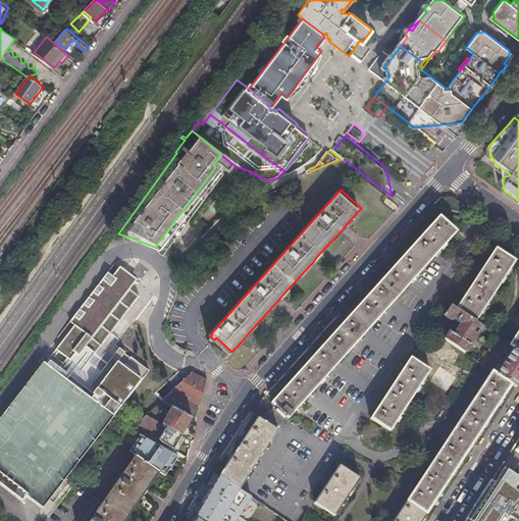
[(274,419),(272,422),(278,426),(280,425),(289,415),(292,417),(367,332),(460,230),(442,215),(430,227),(428,225),(425,228),(423,231),(425,233),(401,260),(399,259),(397,261),(394,264),(396,266),(372,292),(370,291),(367,294),(365,296),(367,298),(344,323),(342,322),(340,324),(335,328),(338,329),(315,356),(313,354),(310,357),(307,360),(309,362),(291,382),(290,380),(287,383),(283,386),(286,387),(273,401),(283,409),(281,412),(278,409),(271,416),(274,419)]
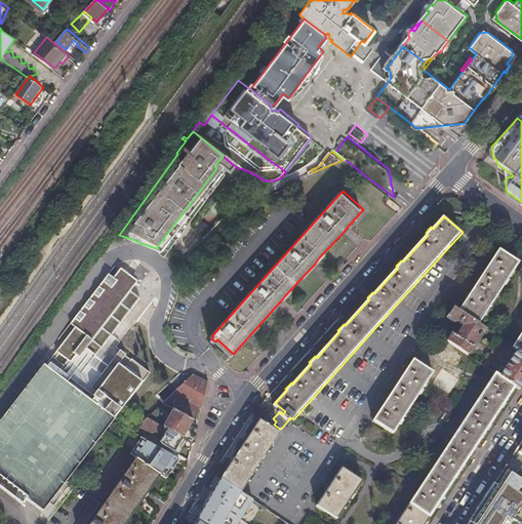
[(460,310),(481,323),(520,260),(500,247),(490,263),(488,262),(484,268),(486,270),(475,288),(473,286),(469,292),(471,294),(460,310)]
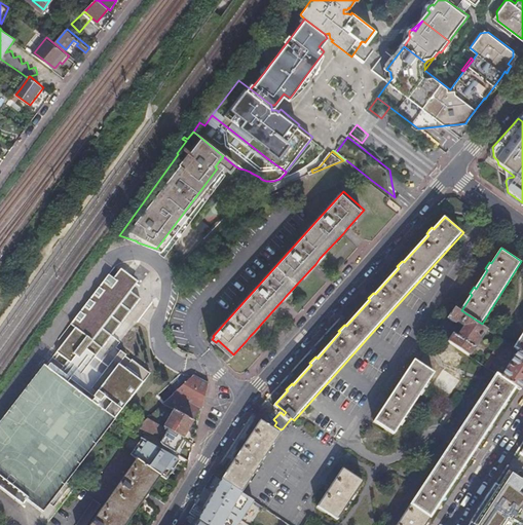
[(102,348),(139,298),(128,291),(135,284),(137,286),(137,285),(116,269),(110,277),(106,274),(69,324),(73,328),(48,362),(61,370),(68,360),(78,367),(76,370),(81,373),(101,347),(102,348)]
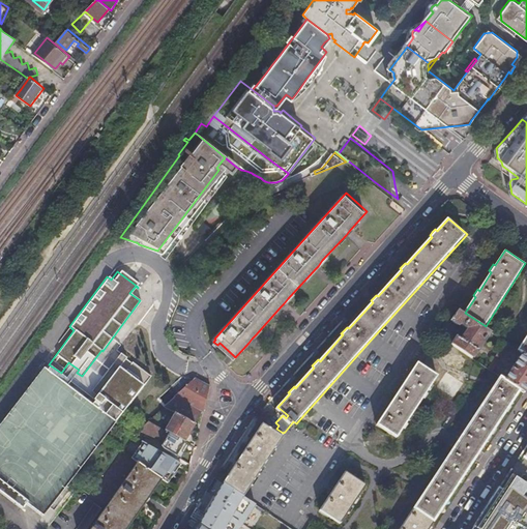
[(474,357),(493,330),(486,326),(465,313),(460,309),(452,318),(461,323),(464,322),(470,327),(463,336),(459,333),(452,343),(474,357)]
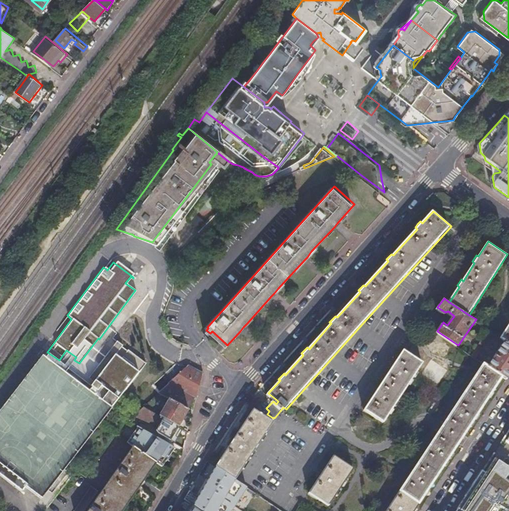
[(482,341),(490,329),(484,326),(476,337),(482,341)]
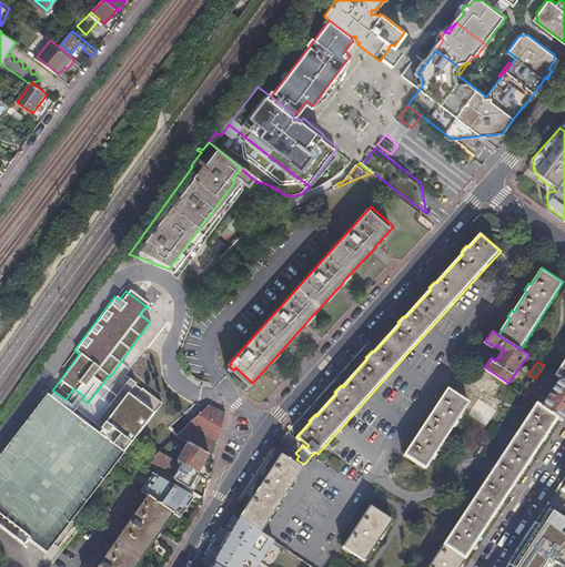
[(528,396),(548,368),(544,365),(535,378),(524,393),(528,396)]
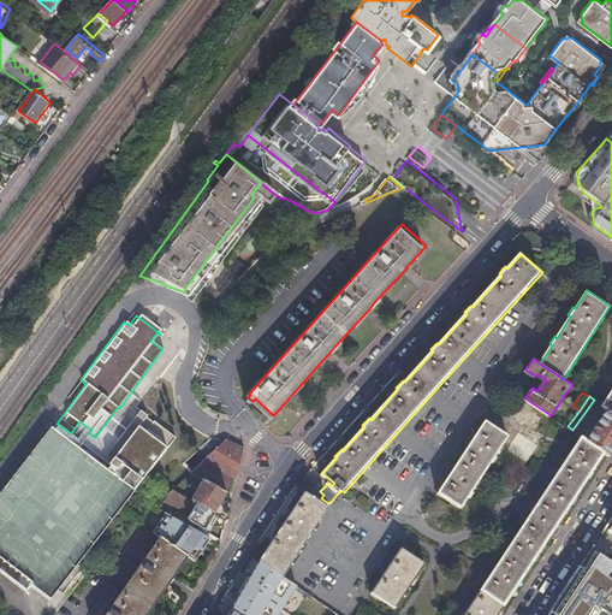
[(140,409),(131,420),(138,425),(144,415),(147,413),(140,409)]
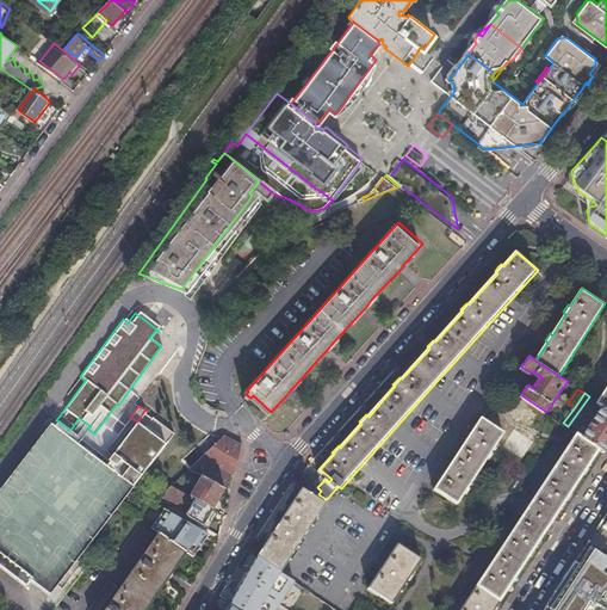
[(606,451),(606,407),(604,406),(582,436),(601,449),(606,451)]
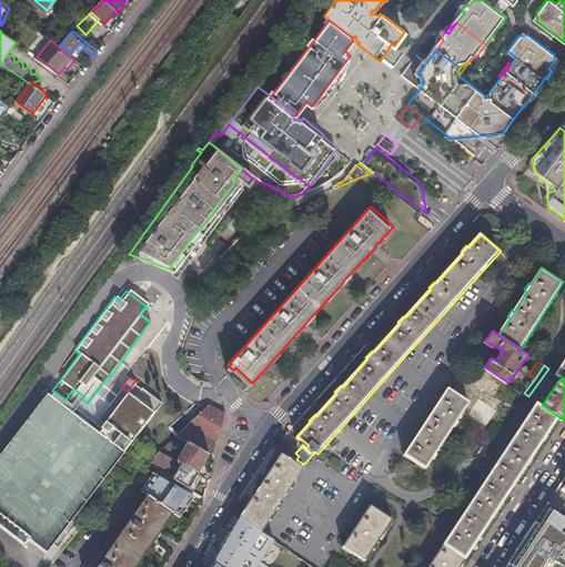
[(48,553),(122,454),(161,401),(141,386),(140,387),(133,383),(128,392),(121,387),(108,407),(113,411),(101,426),(103,427),(99,433),(64,406),(47,394),(0,457),(0,516),(30,539),(46,550),(48,553)]
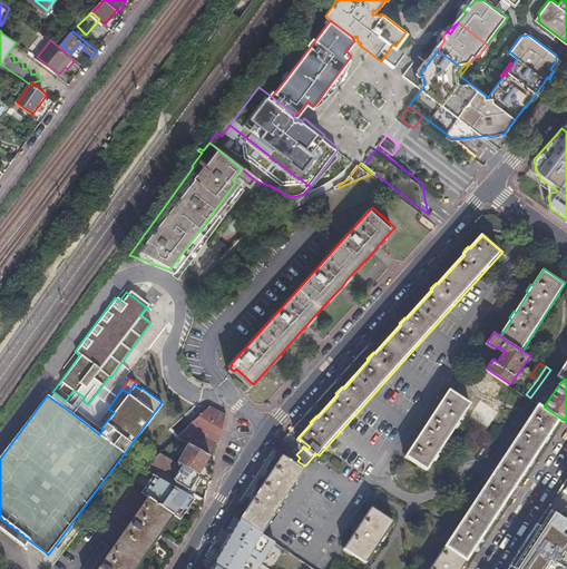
[(419,438),(408,454),(429,469),(472,402),(451,389),(440,404),(438,403),(433,410),(436,412),(423,431),(421,429),(416,437),(419,438)]
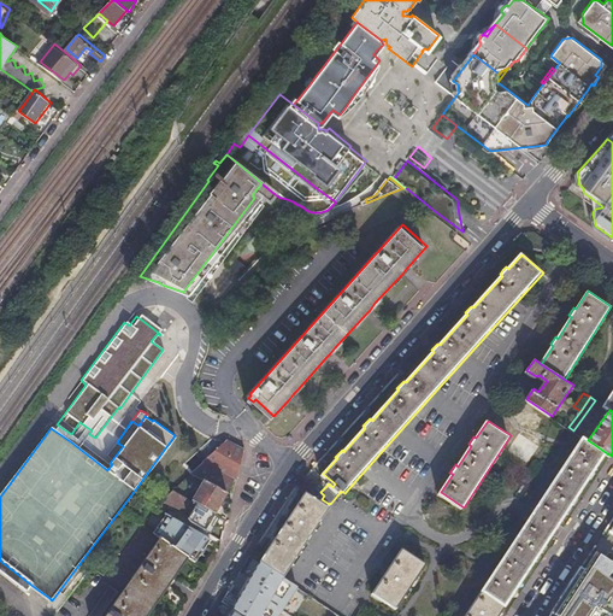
[(74,436),(70,441),(107,470),(112,464),(110,463),(74,436)]
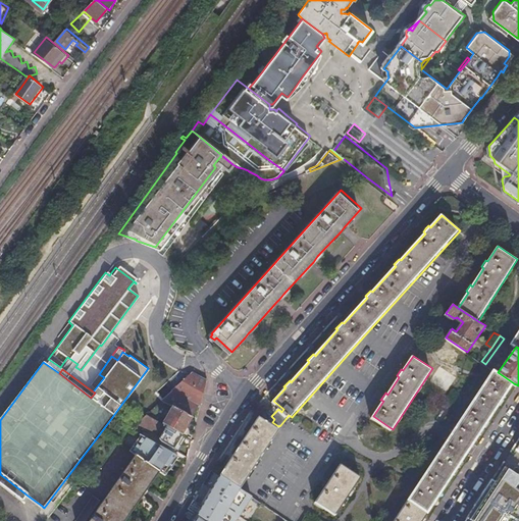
[(514,383),(498,372),(495,370),(485,383),(483,382),(479,388),(481,391),(466,413),(465,412),(460,419),(462,420),(453,433),(445,448),(442,446),(437,453),(439,455),(424,477),(422,476),(418,482),(420,484),(409,501),(429,513),(472,447),(514,383)]
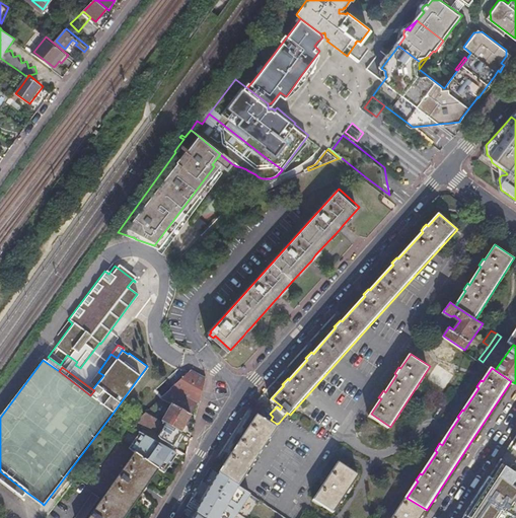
[(203,398),(208,377),(194,369),(163,398),(173,403),(163,421),(167,423),(183,432),(191,419),(200,402),(201,403),(203,398)]
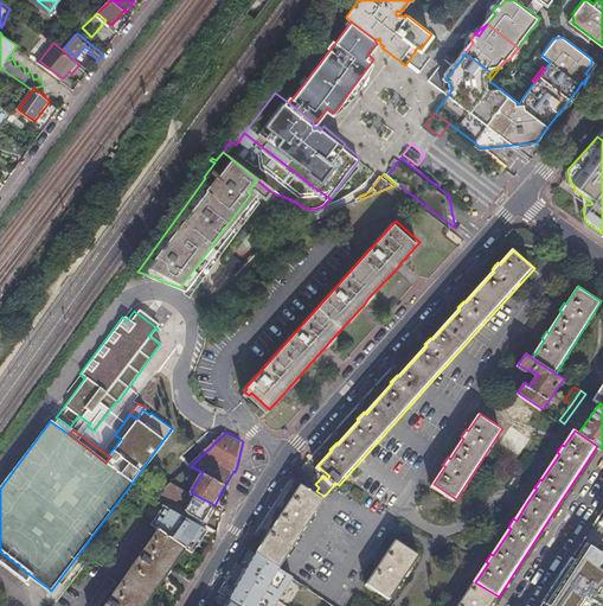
[(173,483),(187,490),(190,488),(186,486),(188,483),(179,477),(173,483)]
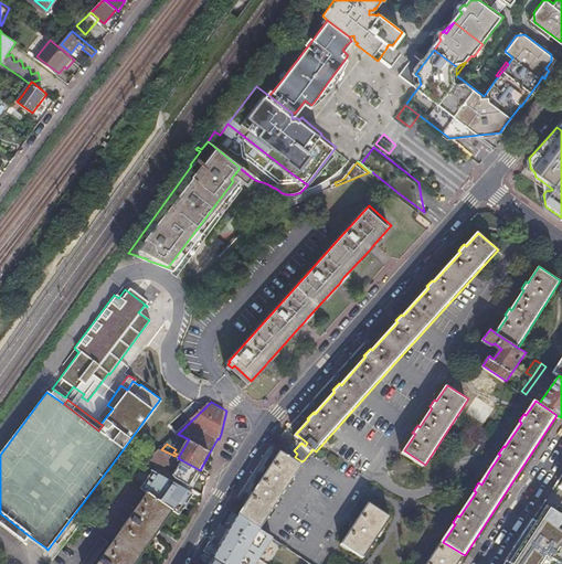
[(158,461),(177,471),(182,460),(178,458),(175,456),(161,449),(151,458),(145,465),(152,469),(158,461)]
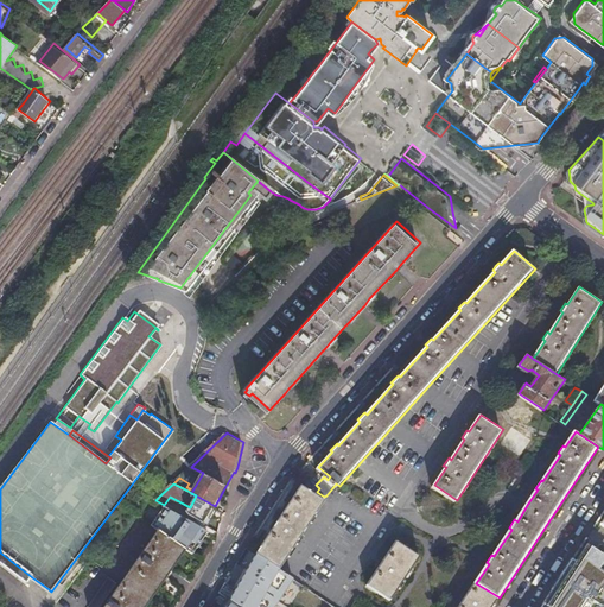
[(259,554),(262,556),(281,570),(326,500),(304,486),(292,504),(288,501),(286,505),(284,510),(286,512),(280,522),(277,520),(275,523),(272,526),(275,529),(259,554)]
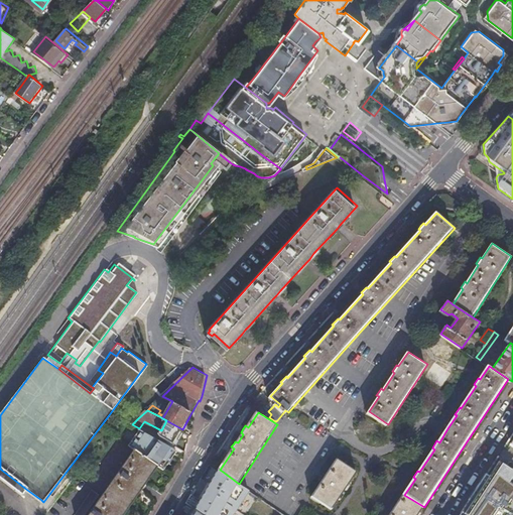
[(181,447),(189,433),(182,429),(166,420),(161,430),(175,438),(173,442),(181,447)]
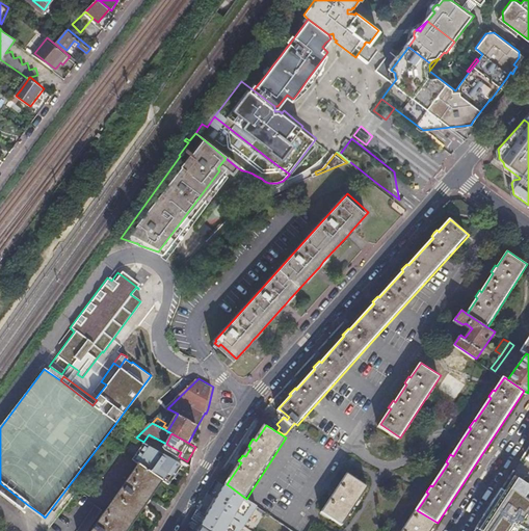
[(148,445),(137,461),(140,463),(164,479),(168,482),(179,466),(180,465),(181,462),(148,445)]
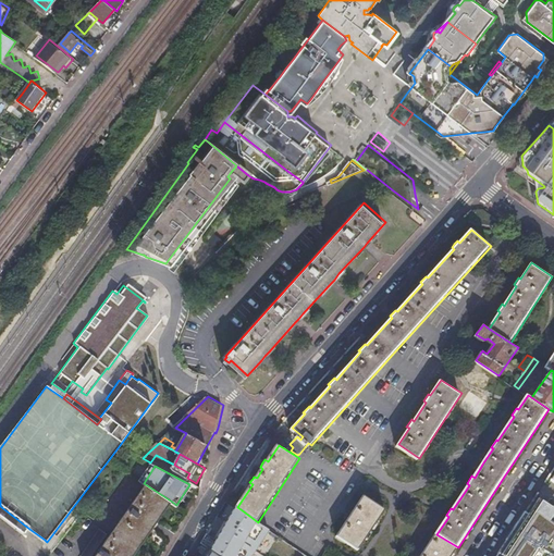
[(130,473),(127,471),(120,467),(88,514),(91,516),(98,520),(130,473)]
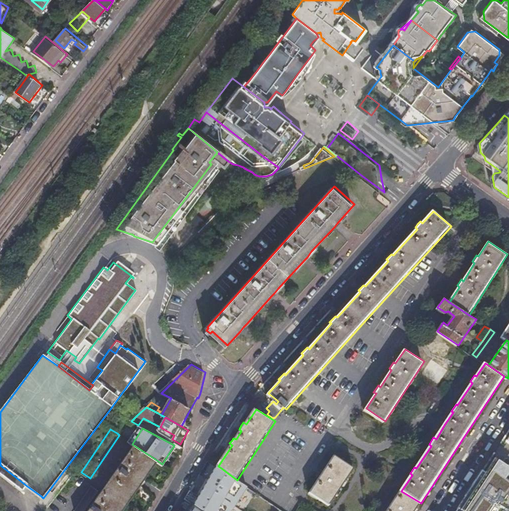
[(158,461),(135,446),(91,510),(124,510),(141,488),(142,485),(144,482),(158,461)]
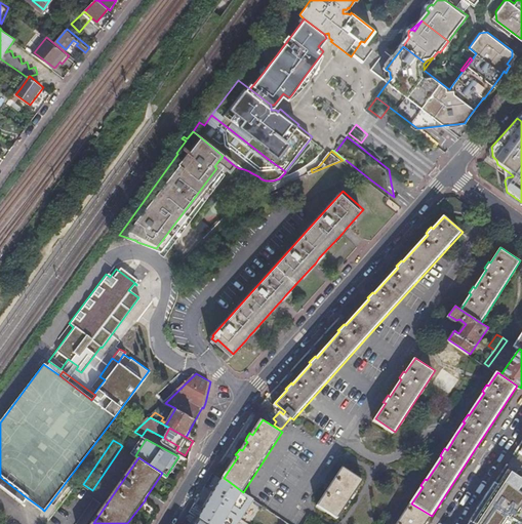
[(330,488),(320,504),(339,517),(364,479),(346,466),(334,482),(332,480),(328,487),(330,488)]
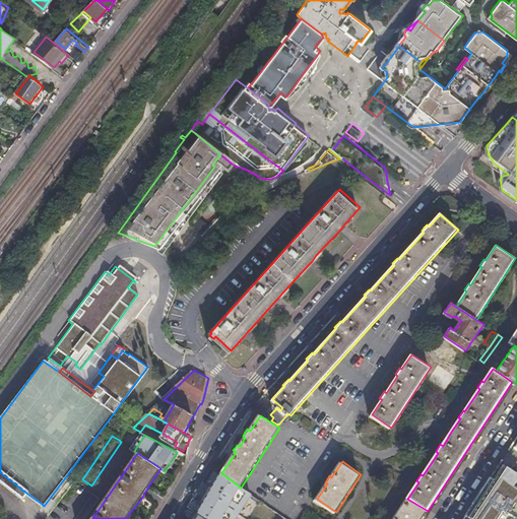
[(468,515),(467,516),(471,518),(500,518),(500,517),(502,514),(506,517),(506,518),(516,518),(516,488),(515,487),(516,484),(516,473),(513,471),(505,465),(495,481),(492,478),(469,513),(468,515)]
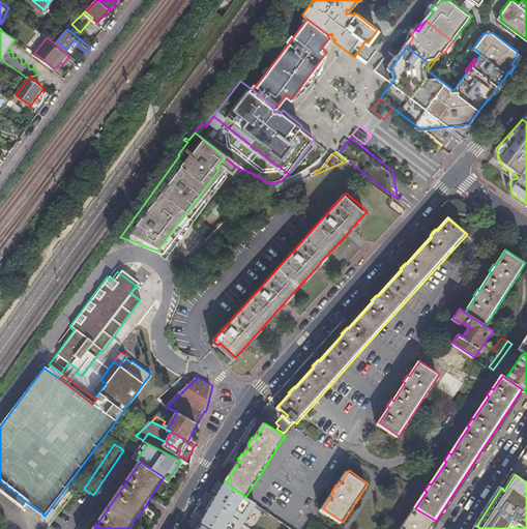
[(210,488),(208,492),(220,499),(229,485),(226,482),(216,477),(210,488)]
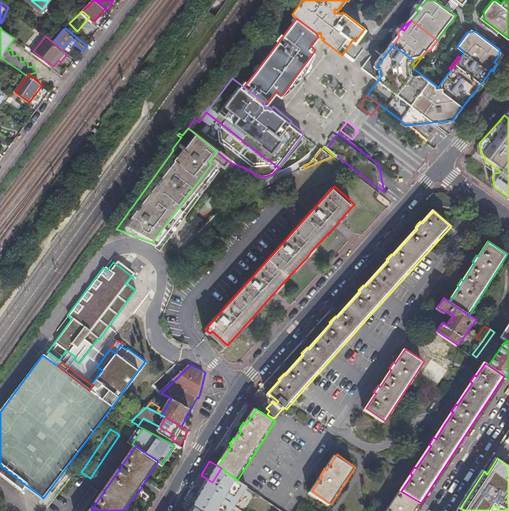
[(27,486),(0,465),(0,510),(30,510),(41,496),(27,486)]
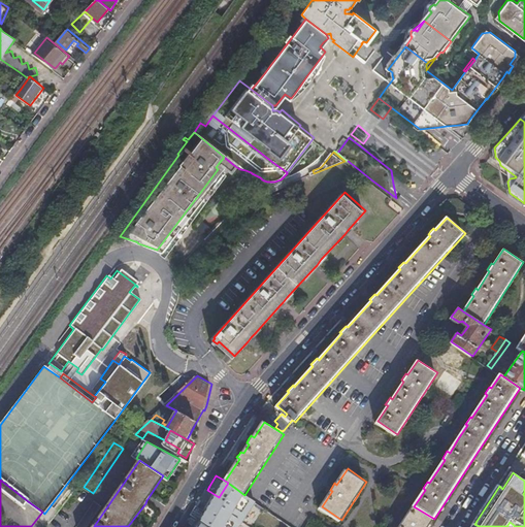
[(205,492),(198,503),(215,514),(218,516),(225,521),(234,507),(219,497),(207,490),(205,492)]
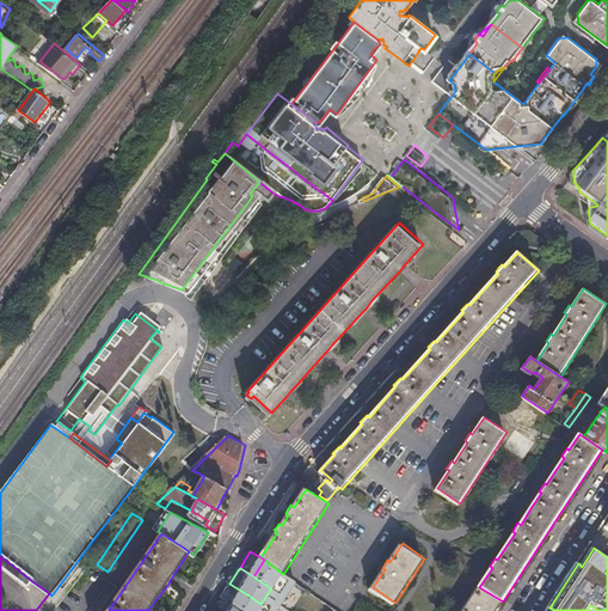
[(228,586),(222,596),(229,600),(233,603),(240,609),(249,596),(229,584),(228,586)]
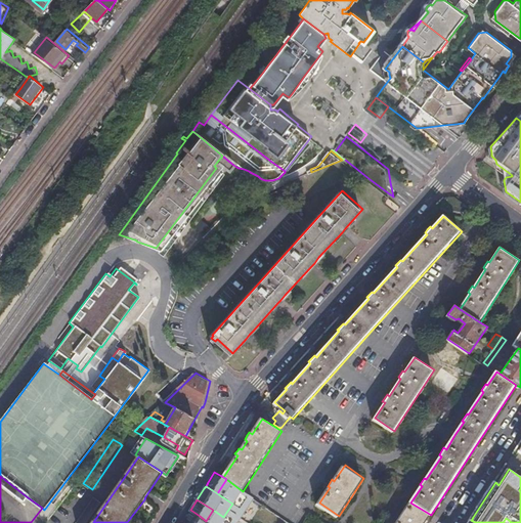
[(425,522),(431,515),(410,503),(405,511),(403,510),(399,516),(401,517),(396,522),(425,522)]
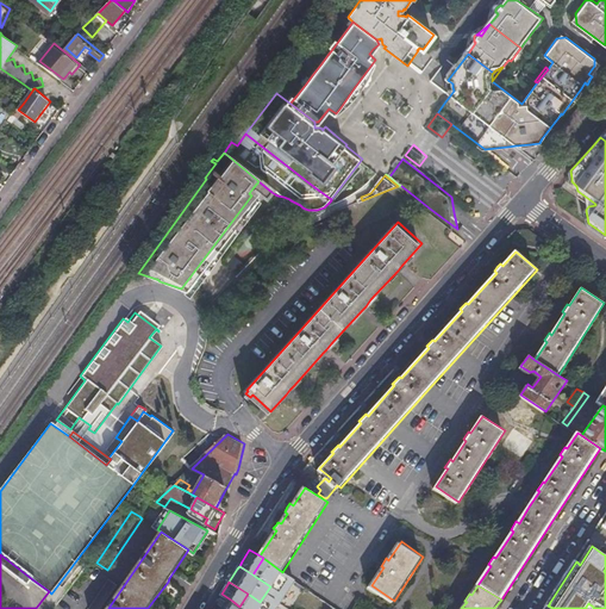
[(229,598),(222,608),(226,608),(232,601),(229,598)]
